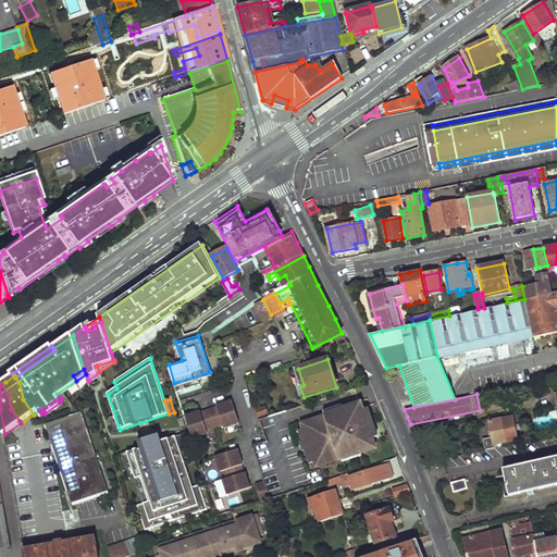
[(201,411),(186,417),(193,438),(202,435),(207,430),(223,424),(231,426),(239,423),(233,401),(218,406),(218,408),(201,412),(201,411)]
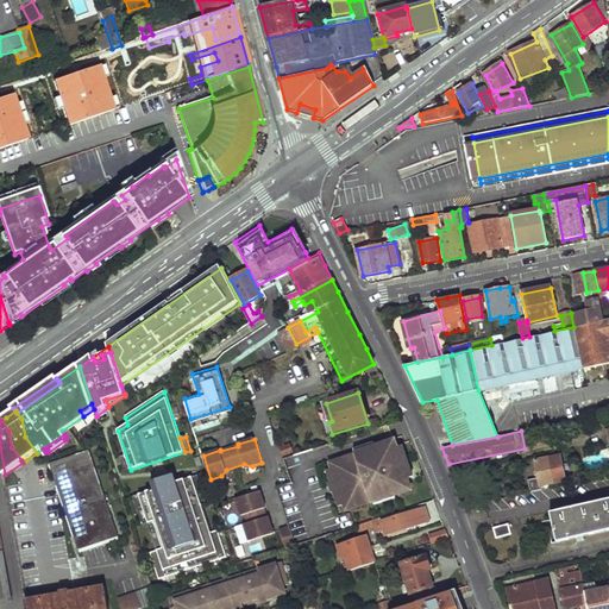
[(399,450),(396,441),(376,449),(377,451),(369,453),(372,464),(365,465),(363,456),(357,457),(357,456),(332,464),(333,469),(345,506),(346,510),(374,502),(374,500),(381,498),(382,501),(395,497),(412,491),(408,481),(406,472),(409,471),(402,457),(401,458),(399,450)]
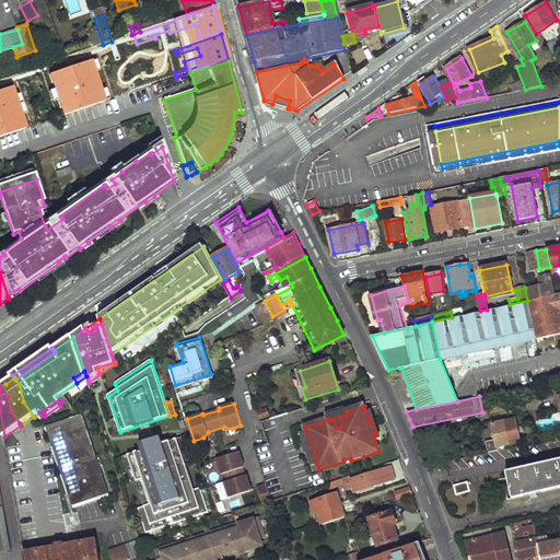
[(345,407),(326,413),(328,419),(328,420),(334,419),(336,428),(342,427),(339,417),(347,415),(346,412),(345,407)]
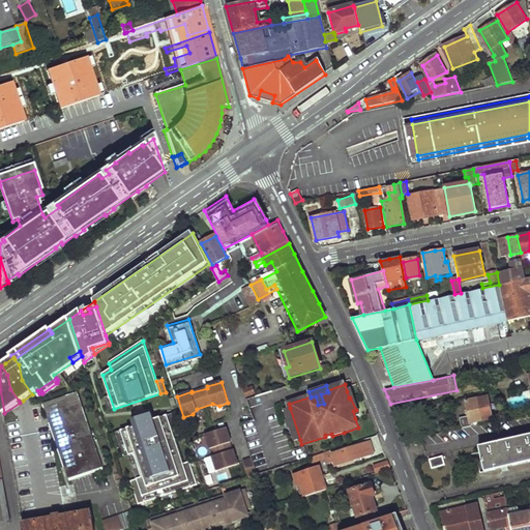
[(360,416),(351,389),(347,391),(349,399),(350,398),(356,410),(353,411),(355,418),(360,416)]
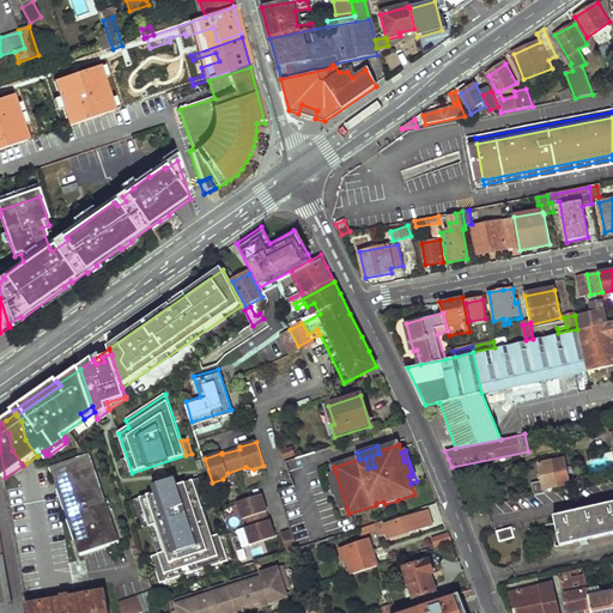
[(91,454),(50,467),(80,552),(119,539),(91,454)]
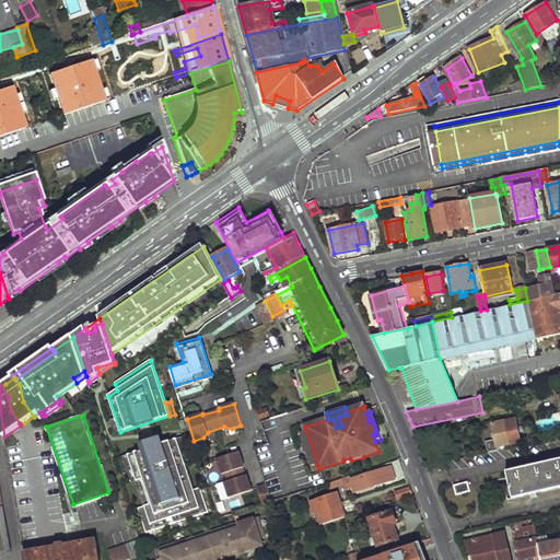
[(505,421),(492,424),(497,440),(498,447),(510,444),(509,441),(516,440),(513,422),(505,423),(505,421)]
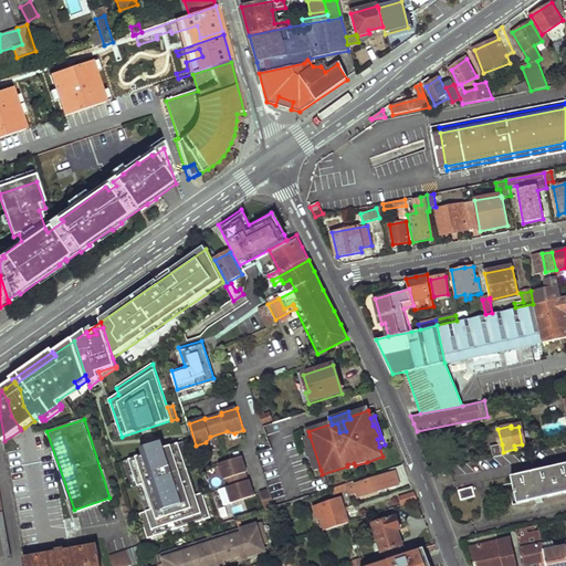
[(321,470),(310,436),(304,437),(307,449),(306,450),(308,458),(311,458),(315,472),(321,470)]
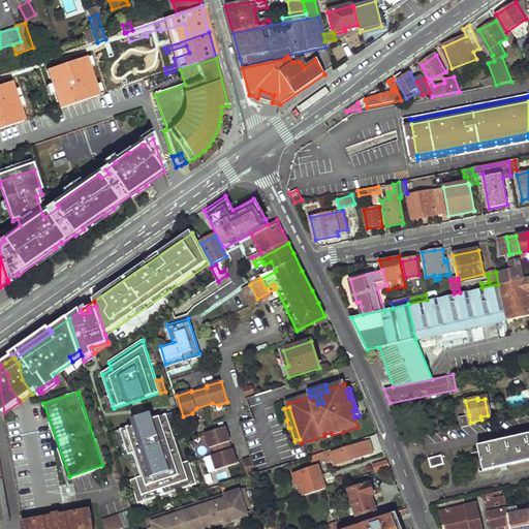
[(151,413),(131,419),(133,427),(115,432),(123,457),(129,455),(137,479),(131,480),(138,504),(197,485),(190,462),(184,463),(176,440),(180,439),(172,414),(153,421),(151,413)]
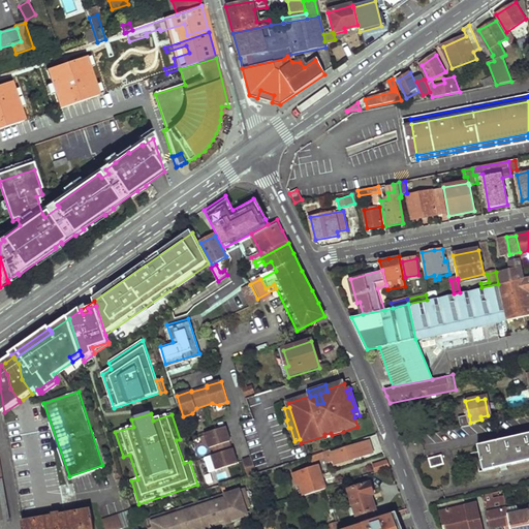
[(462,428),(471,426),(470,423),(469,415),(460,417),(462,428)]
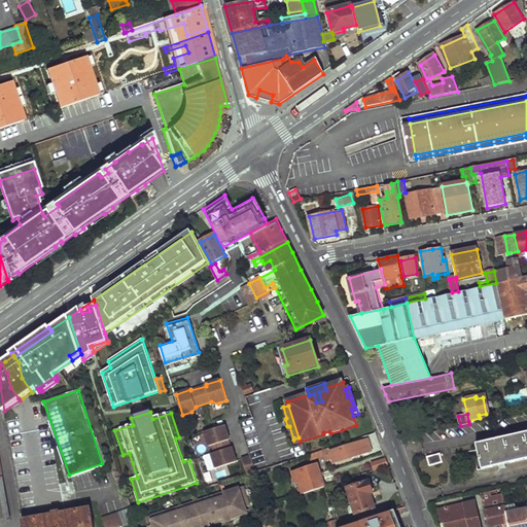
[(226,424),(206,431),(209,441),(213,445),(216,452),(212,453),(212,454),(207,455),(209,464),(215,462),(220,466),(238,461),(233,447),(232,447),(230,440),(231,440),(226,424)]
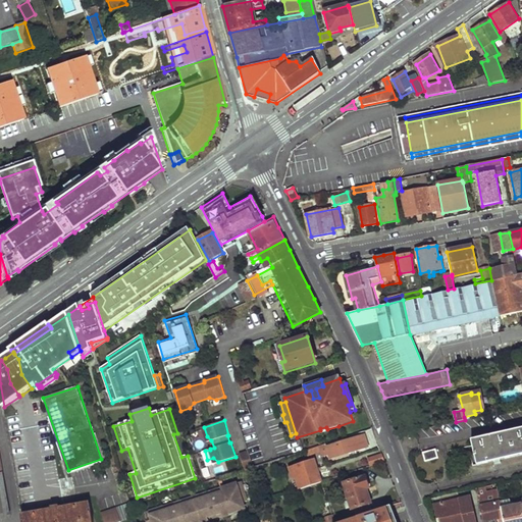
[(521,428),(473,439),(479,464),(521,455),(521,428)]
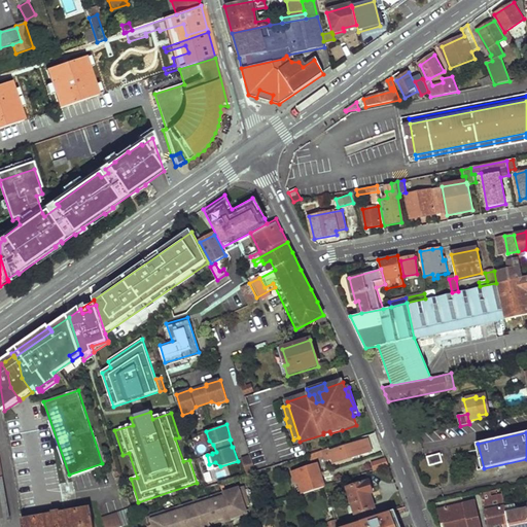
[(369,441),(331,453),(329,449),(322,451),(325,462),(334,459),(335,464),(366,454),(365,451),(372,449),(369,441)]
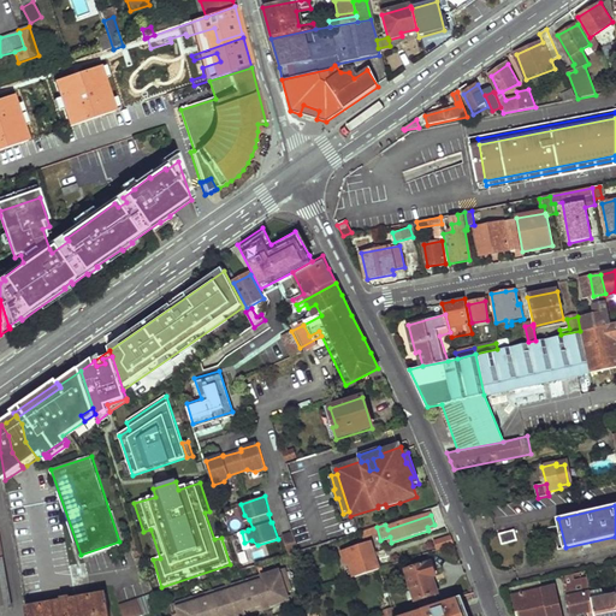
[(516,529),(501,533),(503,544),(519,540),(516,529)]
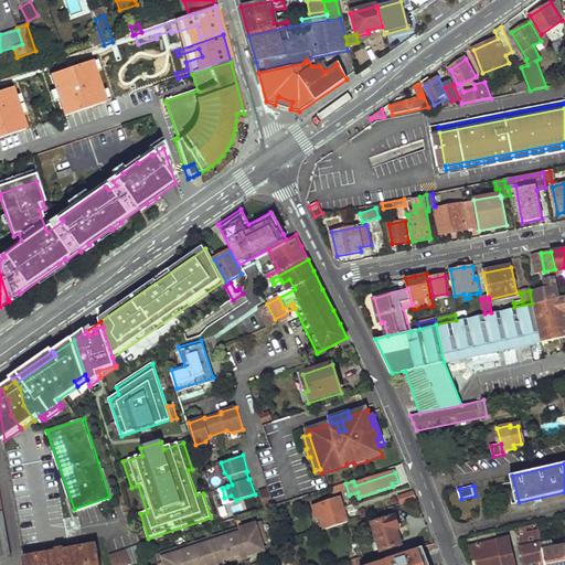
[(266,509),(276,505),(270,488),(260,491),(266,509)]
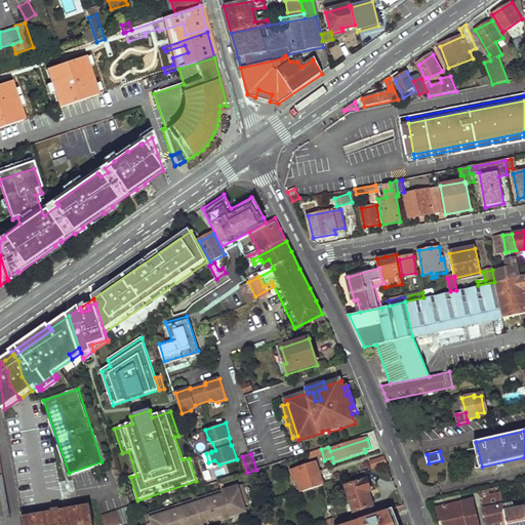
[(385,457),(371,462),(373,470),(388,466),(385,457)]
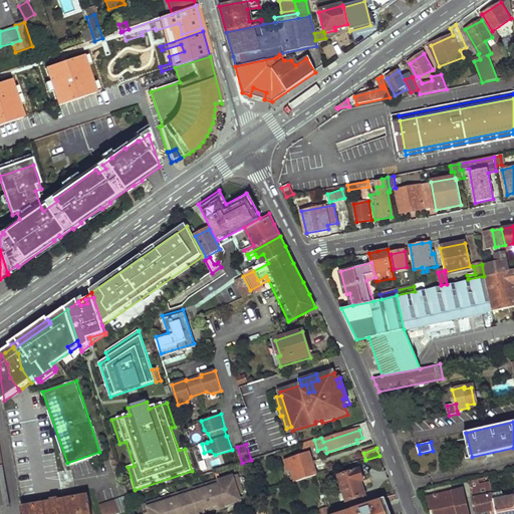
[(0,452),(0,508),(9,506),(0,452)]
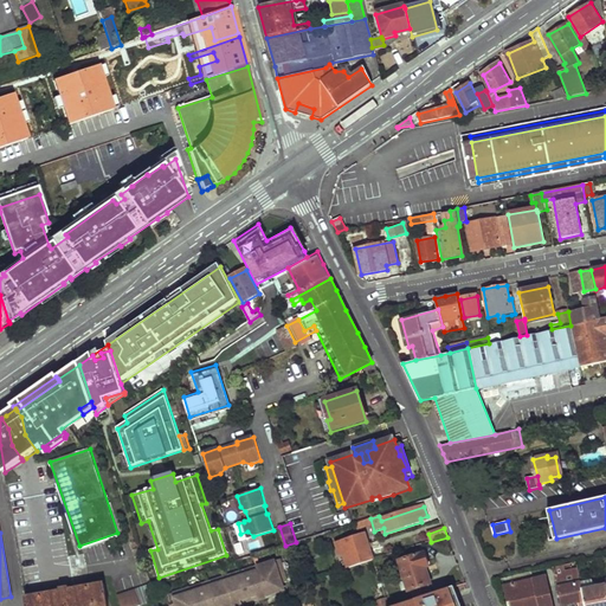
[(366,533),(342,540),(350,567),(375,560),(366,533)]
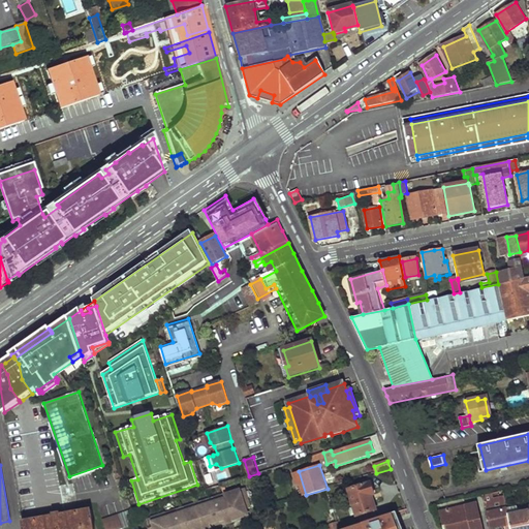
[(373,483),(350,490),(359,516),(377,510),(372,496),(376,495),(373,483)]
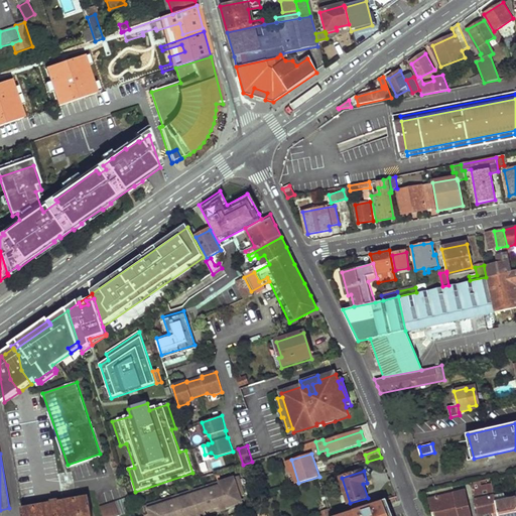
[(245,495),(239,476),(219,483),(221,486),(210,489),(207,490),(203,492),(181,498),(178,500),(174,501),(164,504),(163,501),(148,505),(150,513),(146,515),(188,515),(190,515),(189,515),(204,515),(208,515),(207,513),(206,510),(213,508),(219,506),(220,509),(220,511),(228,508),(228,507),(243,502),(241,496),(245,495)]
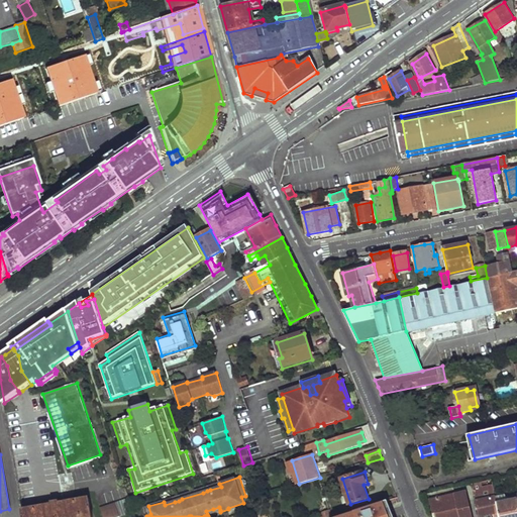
[(494,478),(474,482),(480,516),(499,512),(496,496),(494,478)]
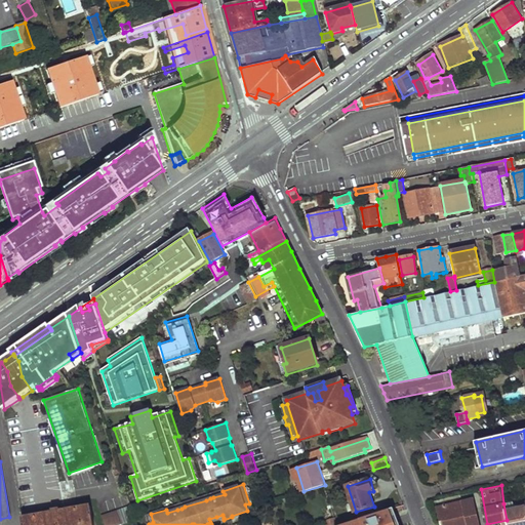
[(479,524),(474,498),(439,506),(442,520),(446,519),(447,524),(457,524),(460,524),(479,524)]
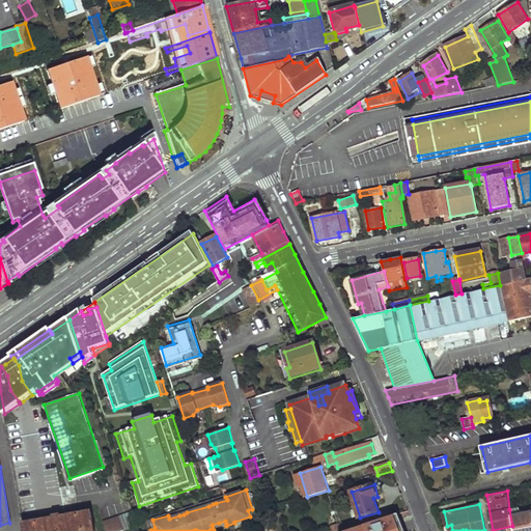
[(530,530),(530,511),(515,515),(514,508),(509,509),(512,526),(512,530),(530,530)]
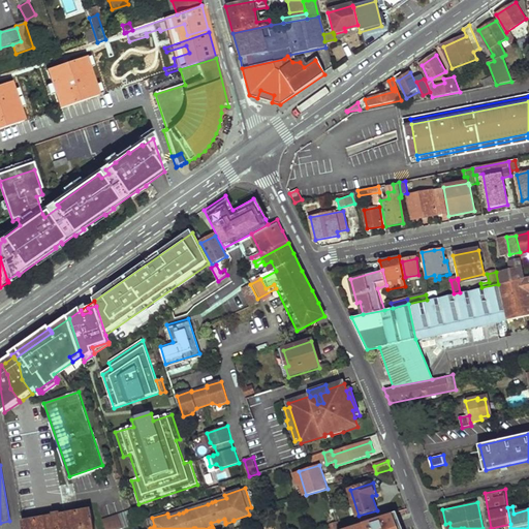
[(95,528),(92,508),(23,522),(23,528),(95,528)]
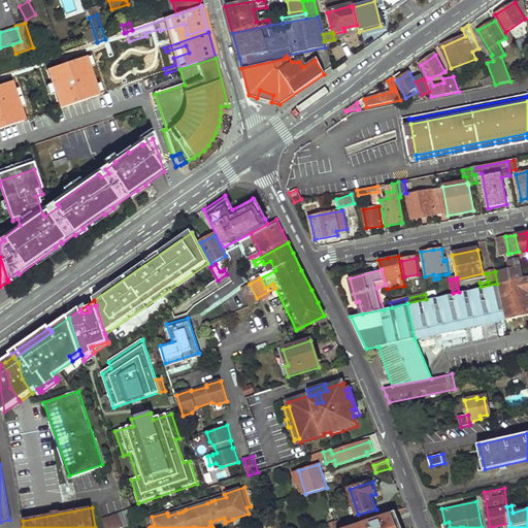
[(378,520),(353,527),(405,527),(414,526),(406,509),(397,513),(398,517),(380,522),(378,520)]
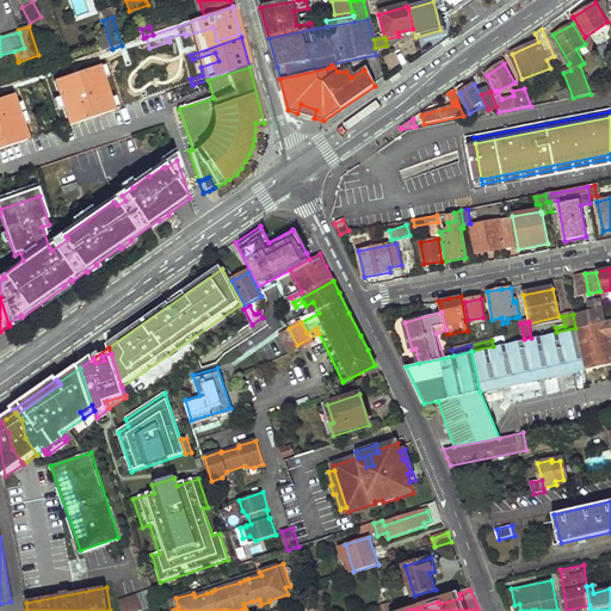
[(117,600),(121,610),(139,610),(141,610),(136,594),(117,600)]
